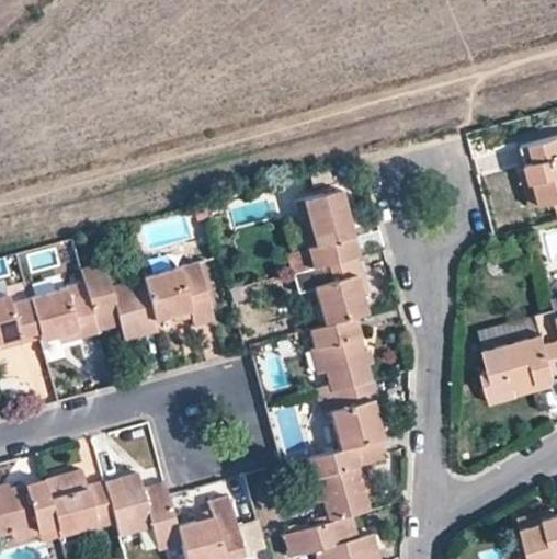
[(556,138),(532,145),(536,161),(556,155),(556,138)]
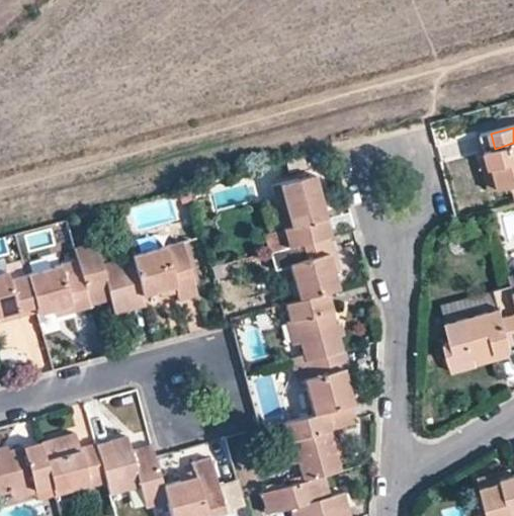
[(486,151),(495,149),(491,134),(483,136),(486,151)]
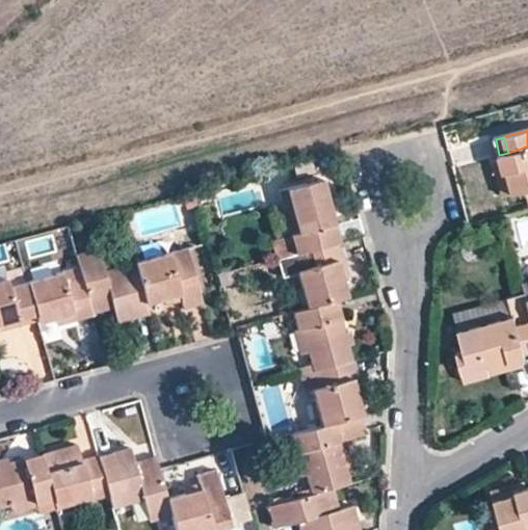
[(527,147),(508,153),(499,155),(501,161),(504,173),(507,173),(513,193),(527,189),(527,147)]
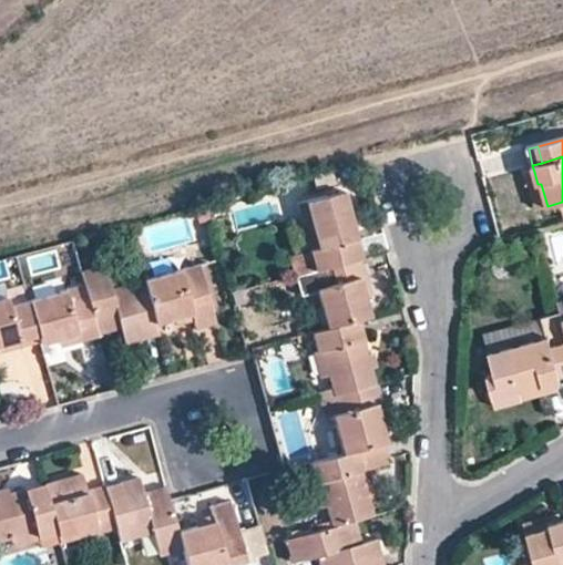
[(538,184),(534,172),(526,174),(536,209),(548,206),(541,184),(538,184)]
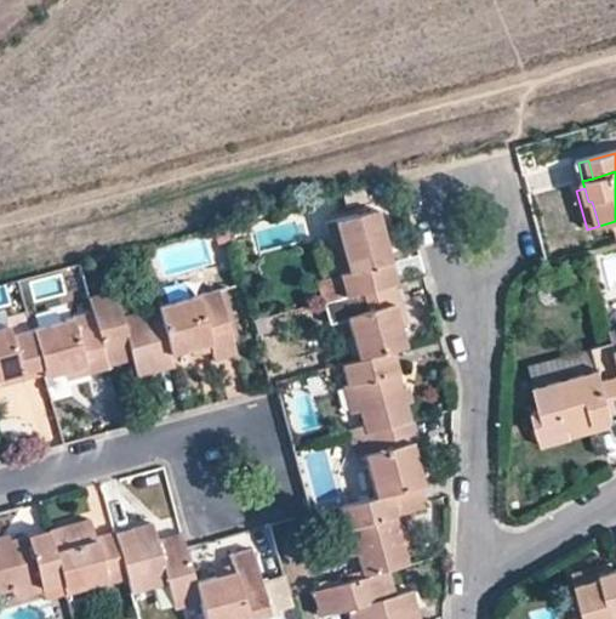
[(387,245),(382,230),(377,210),(326,225),(332,249),(340,277),(346,299),(352,296),(391,287),(398,285),(387,245)]
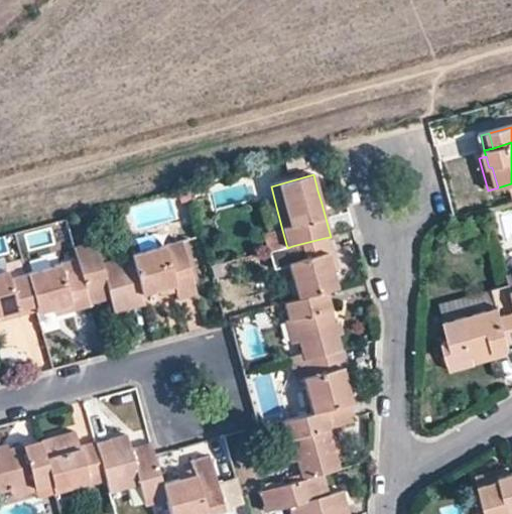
[(324,188),(317,190),(322,204),(328,203),(324,188)]
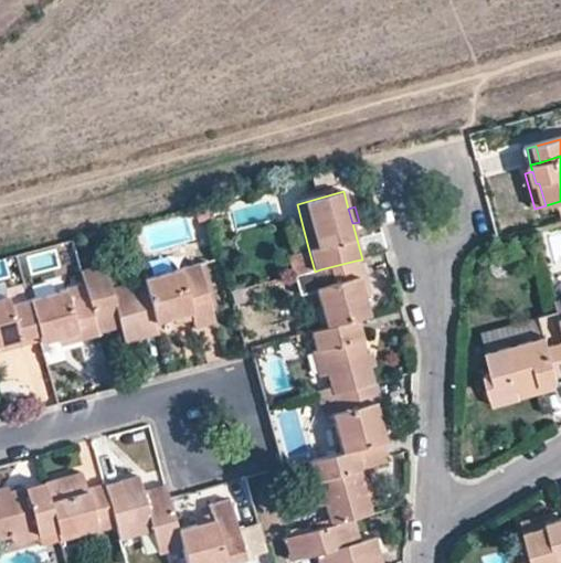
[(315,272),(309,252),(293,257),(297,276),(315,272)]
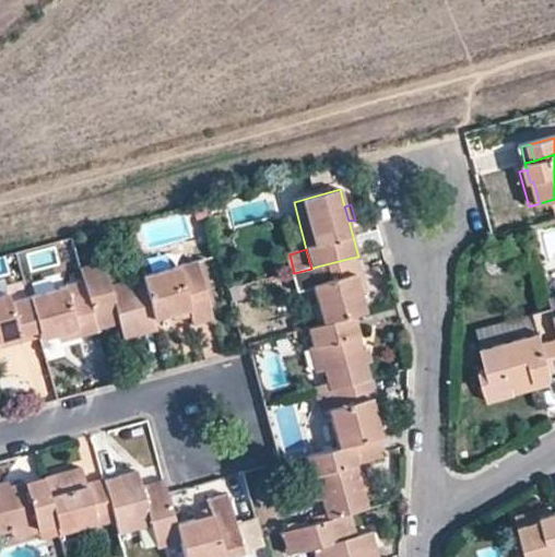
[(368,293),(358,257),(352,258),(362,294),(368,293)]
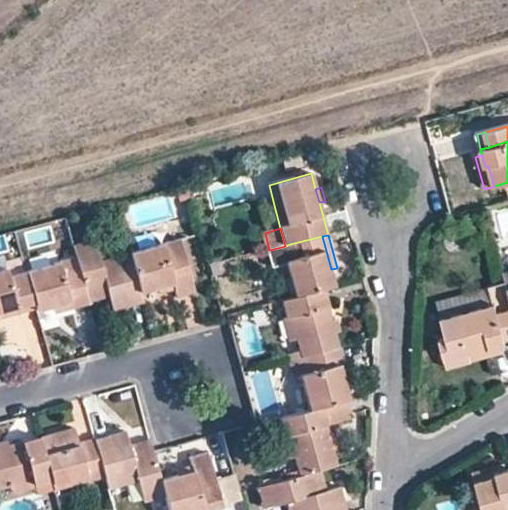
[(336,286),(331,269),(322,236),(290,244),(295,259),(286,262),(296,297),(325,289),(336,286)]
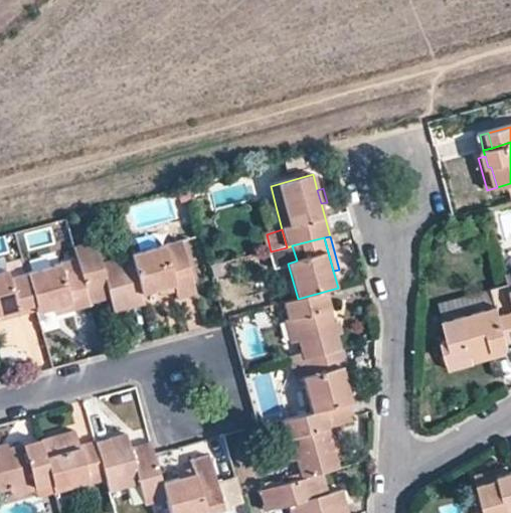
[(144,295),(159,291),(175,287),(177,294),(178,300),(197,296),(183,241),(133,254),(144,295)]
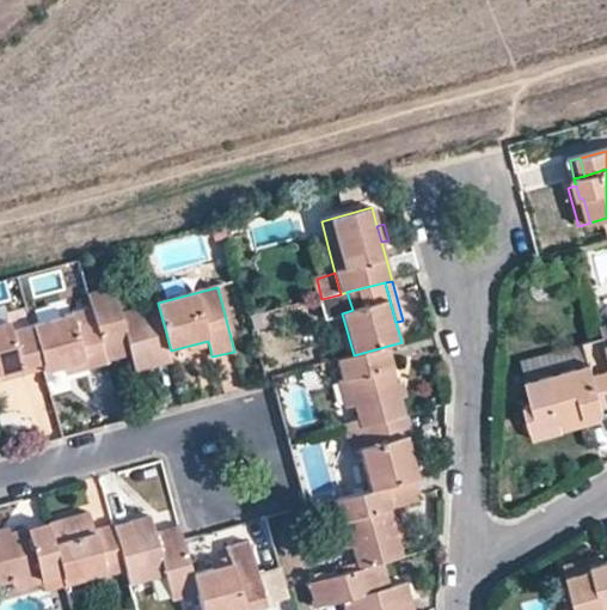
[(171,351),(158,303),(121,313),(115,288),(91,296),(94,309),(109,363),(132,357),(136,373),(173,364),(171,351)]
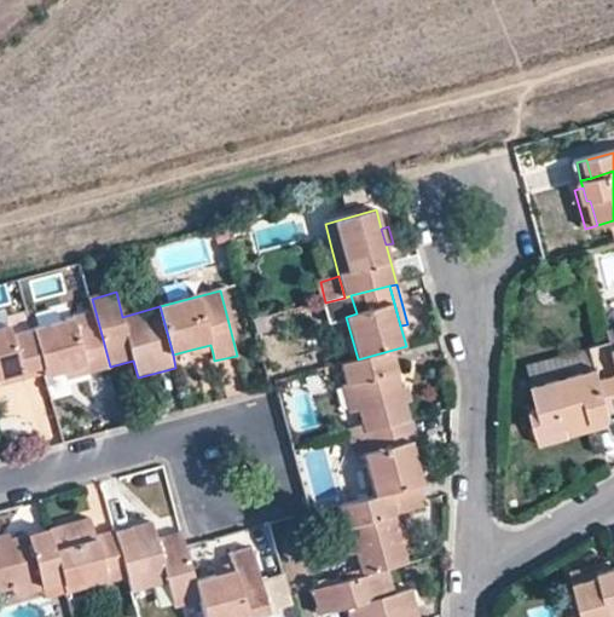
[(345,298),(325,303),(330,321),(346,317),(357,313),(351,295),(345,298)]
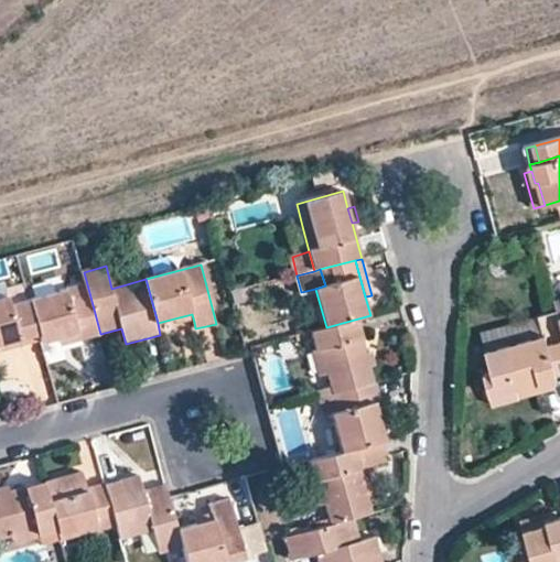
[(87,284),(31,299),(40,335),(42,344),(76,335),(78,344),(101,338),(100,334),(87,284)]
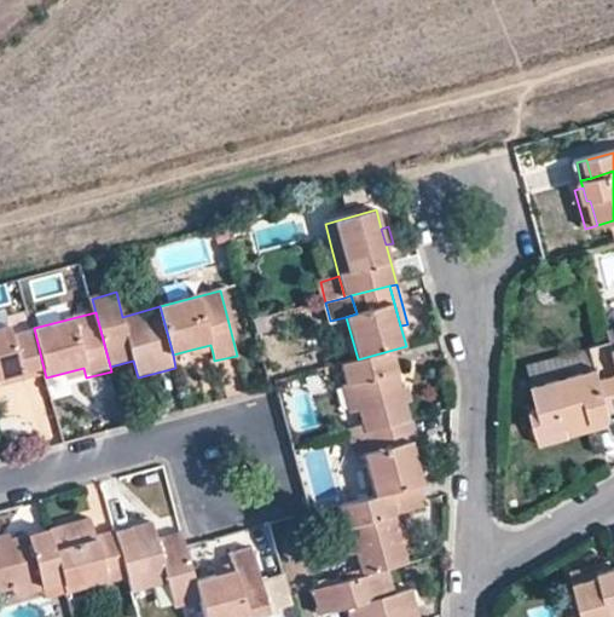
[(29,313),(7,318),(10,326),(12,334),(34,328),(29,313)]
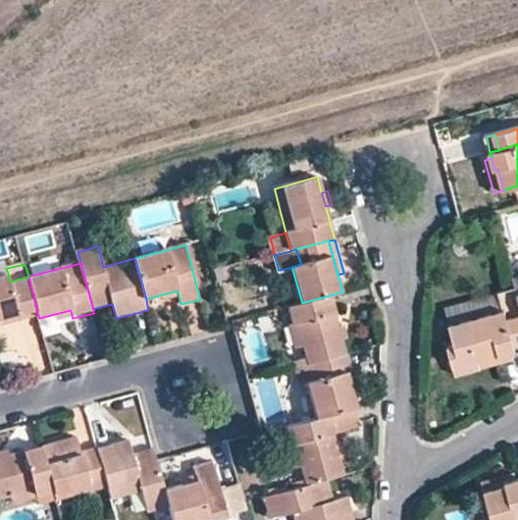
[(29,276),(10,281),(8,274),(0,276),(0,319),(37,310),(29,276)]
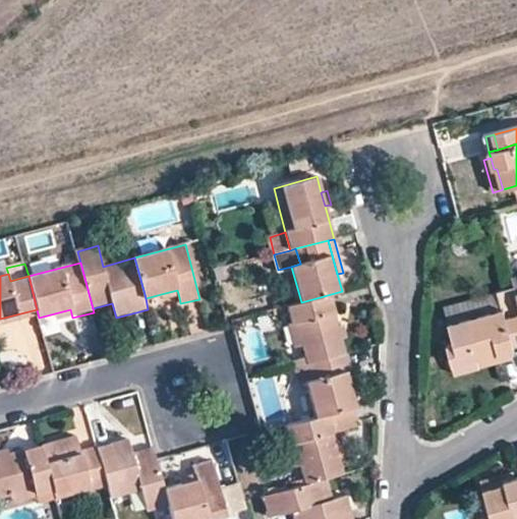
[(164,301),(179,297),(177,290),(161,294),(164,301)]
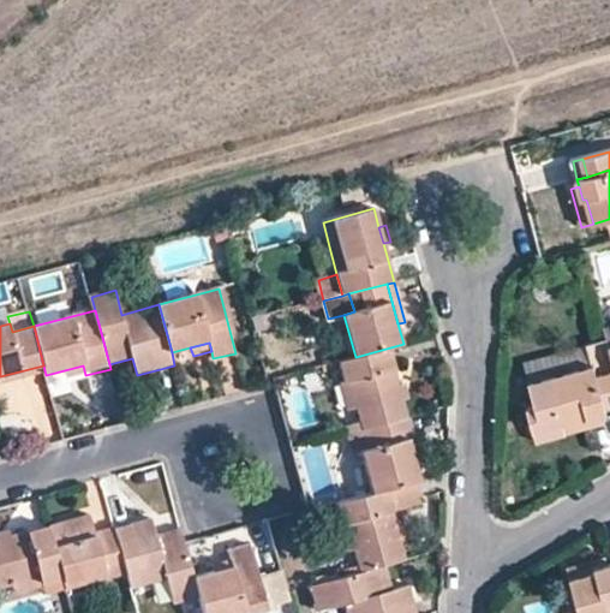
[(390,347),(356,357),(339,362),(345,384),(352,382),(359,409),(365,430),(404,420),(410,418),(405,402),(400,385),(390,347)]
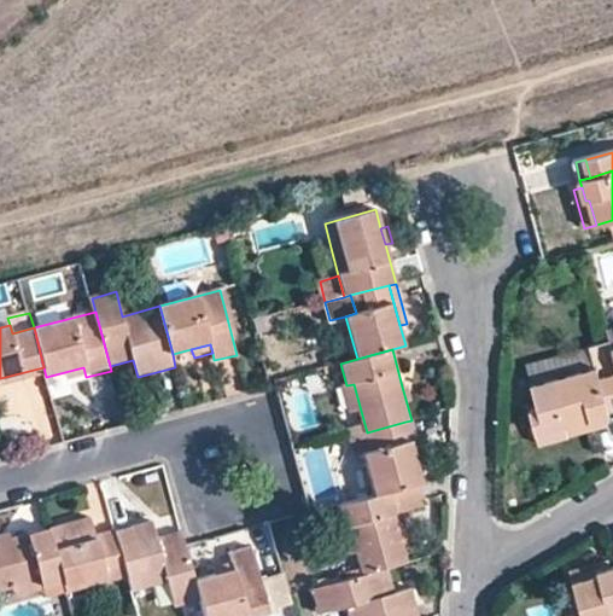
[(612,356),(572,366),(574,375),(599,368),(600,377),(612,372),(612,356)]
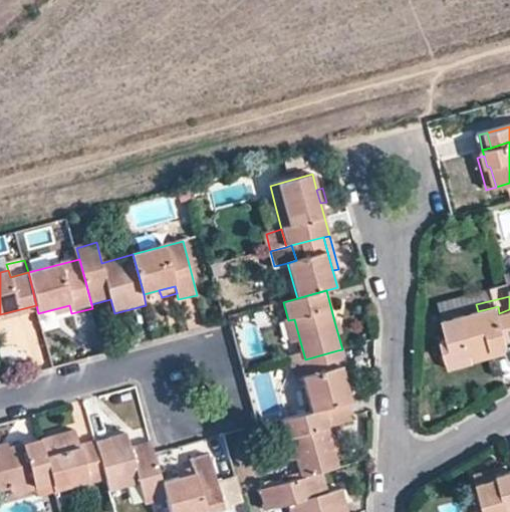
[(36,305),(0,314),(0,322),(38,313),(36,305)]
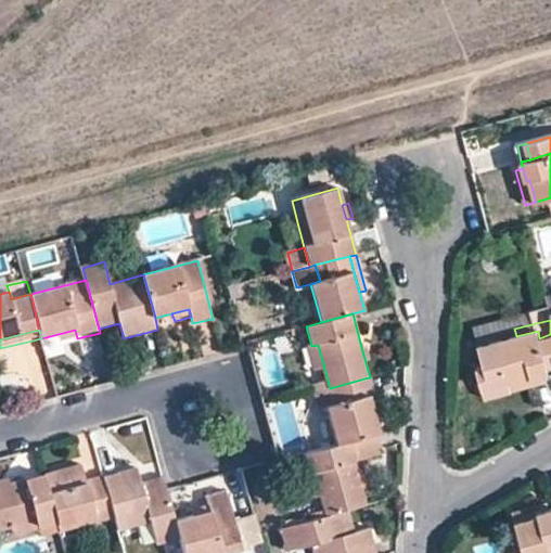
[(550,334),(539,338),(538,331),(516,336),(497,341),(508,384),(532,377),(533,381),(543,377),(550,375),(549,368),(550,368),(550,334)]
